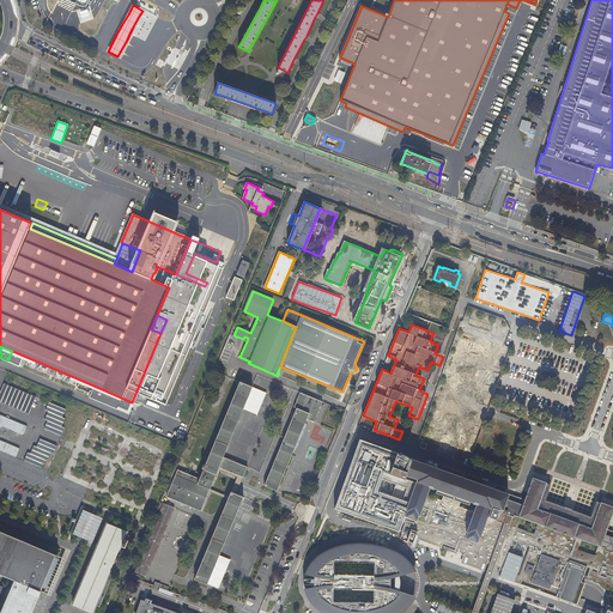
[(210,489),(218,468),(219,466),(240,474),(244,477),(248,467),(224,456),(253,387),(241,382),(205,465),(204,465),(202,468),(204,468),(200,478),(178,469),(168,496),(201,510),(208,492),(210,489)]
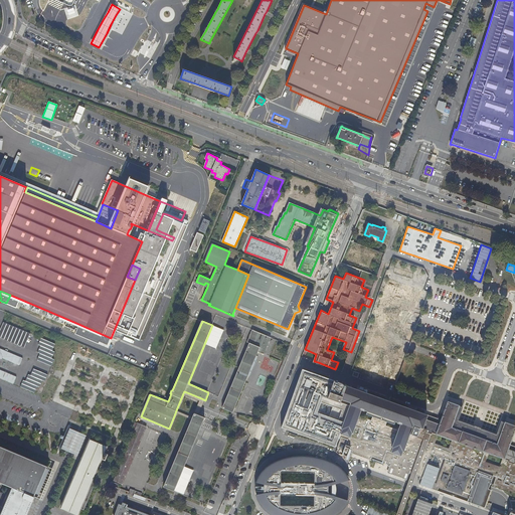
[(3,322),(0,329),(0,337),(23,348),(30,334),(3,322)]
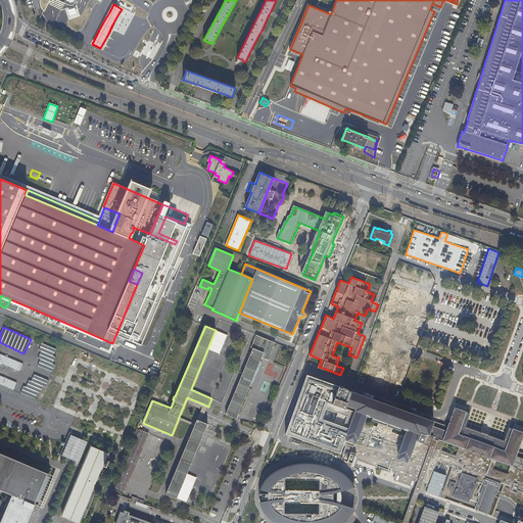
[(112,343),(80,329),(78,334),(110,347),(112,343)]
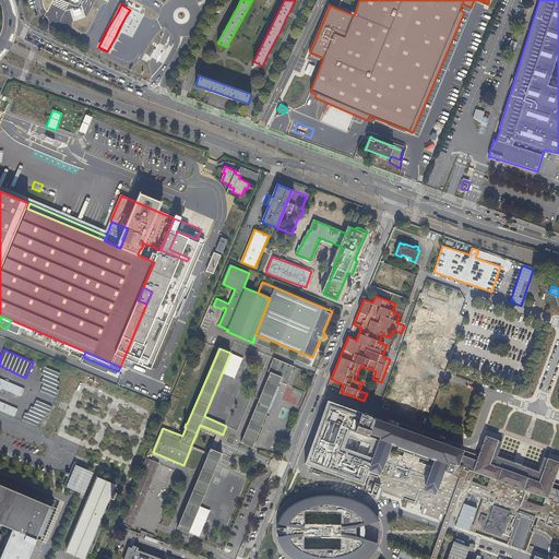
[(281,381),(287,384),(295,366),(274,358),(269,371),(271,372),(241,442),(253,447),(281,381)]
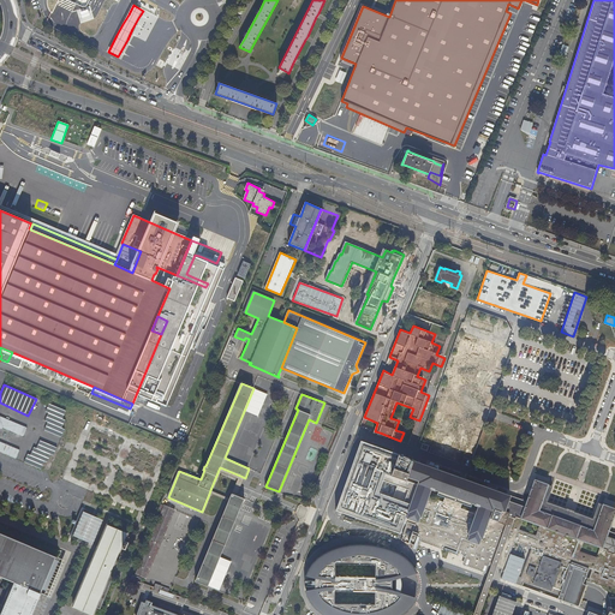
[(51,405),(47,412),(48,413),(45,421),(46,422),(43,430),(60,437),(63,429),(61,429),(65,421),(64,419),(67,412),(51,405)]
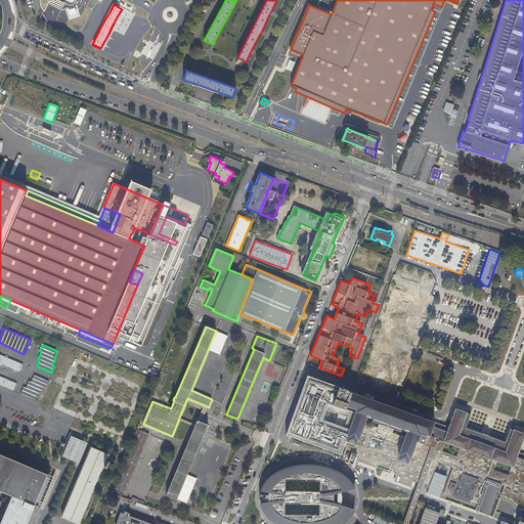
[(0,355),(0,365),(1,366),(1,364),(19,373),(23,365),(0,355)]
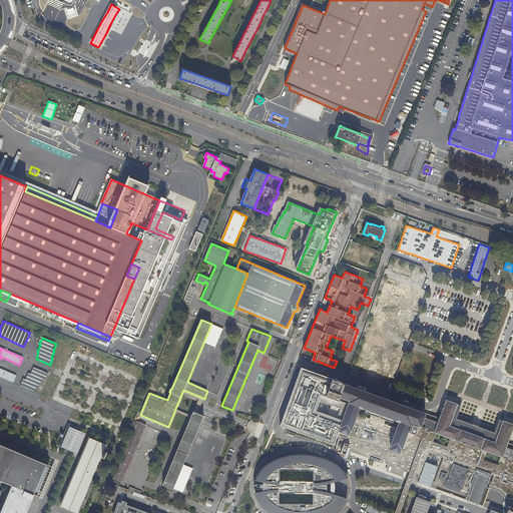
[(102,370),(79,360),(72,374),(96,384),(102,370)]
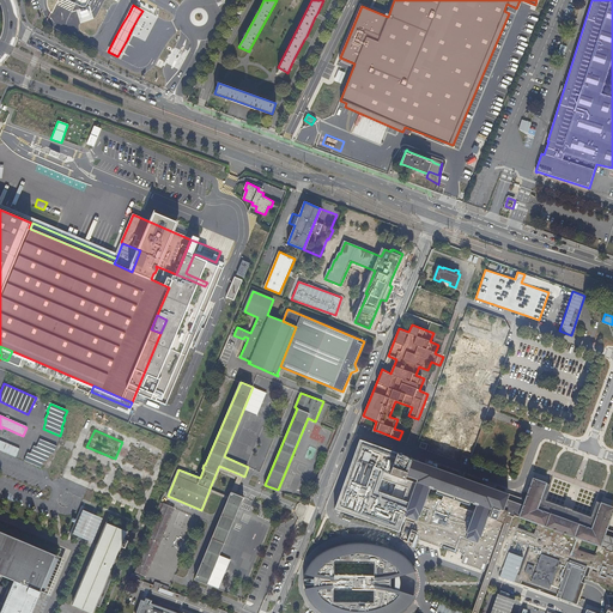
[(38,438),(35,447),(34,445),(30,454),(28,453),(24,461),(41,469),(44,461),(47,461),(50,453),(52,454),(55,445),(38,438)]
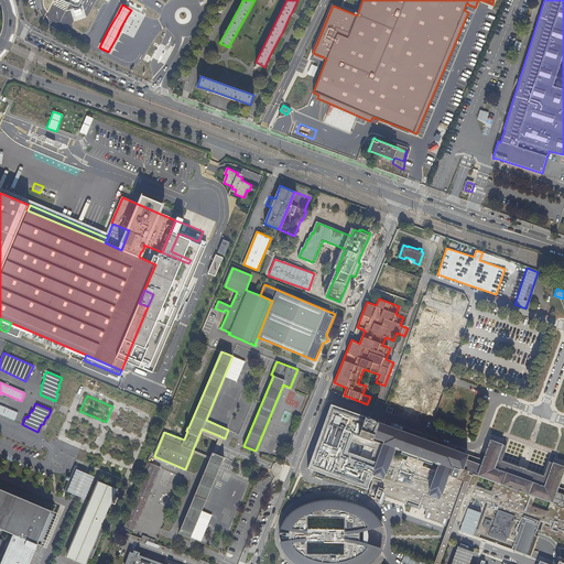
[(0,405),(0,414),(14,421),(18,413),(0,405)]
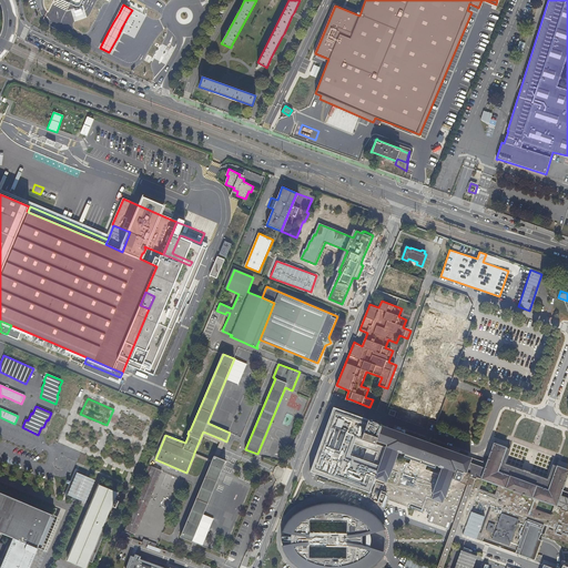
[(361,437),(366,423),(332,412),(311,472),(340,483),(348,458),(351,459),(352,456),(350,455),(353,445),(355,446),(356,443),(354,442),(356,436),(361,437)]
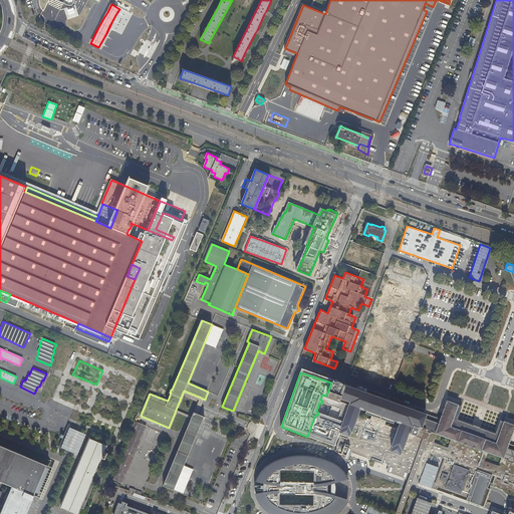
[(111,374),(105,389),(129,399),(135,384),(111,374)]
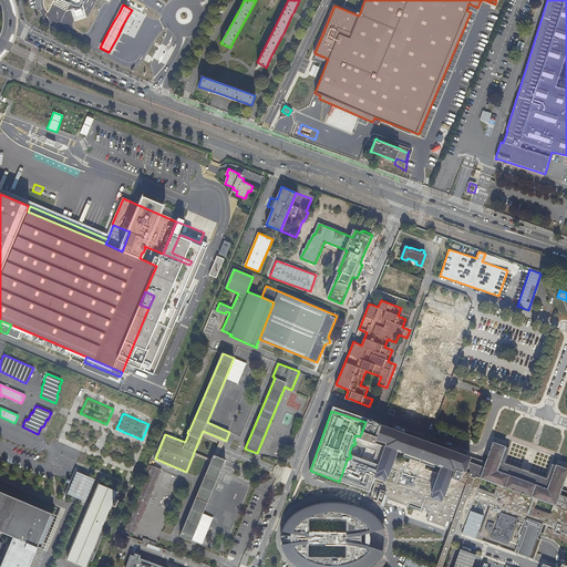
[(457,524),(463,526),(473,500),(488,505),(492,506),(481,537),(518,550),(516,554),(533,559),(539,539),(536,538),(542,525),(545,526),(542,534),(566,543),(566,492),(560,490),(566,472),(566,468),(555,465),(548,485),(497,466),(505,447),(505,446),(493,442),(485,462),(459,453),(457,451),(451,449),(450,449),(402,432),(401,430),(395,428),(393,429),(367,419),(366,422),(360,436),(356,435),(353,441),(356,442),(354,445),(352,444),(349,454),(351,455),(350,459),(348,457),(339,482),(351,486),(349,492),(354,493),(357,488),(368,492),(371,482),(373,483),(370,493),(377,495),(374,501),(379,502),(380,501),(380,500),(381,500),(381,498),(382,497),(382,496),(383,495),(387,496),(385,500),(406,507),(409,503),(425,508),(424,512),(430,514),(428,521),(444,527),(446,519),(452,522),(457,524)]
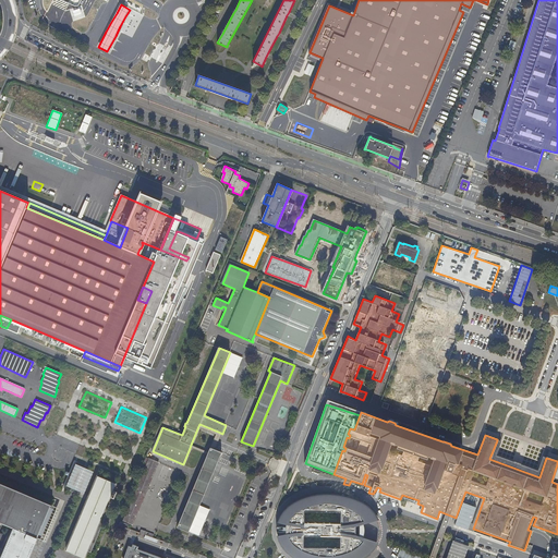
[(217,434),(218,432),(199,424),(198,426),(217,434)]
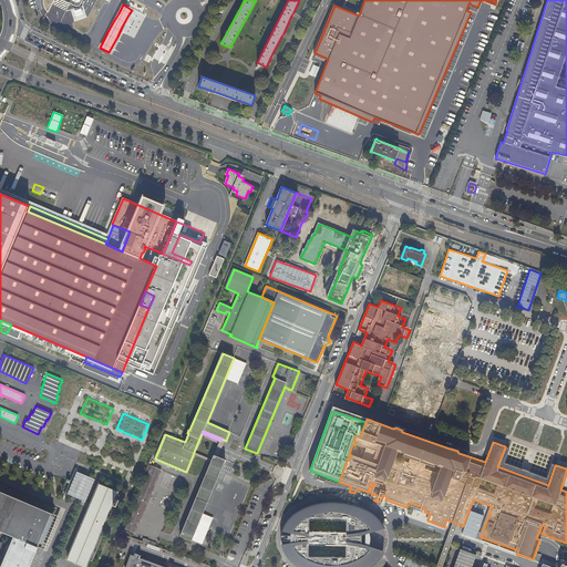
[(202,433),(194,452),(213,460),(214,455),(220,441),(202,433)]
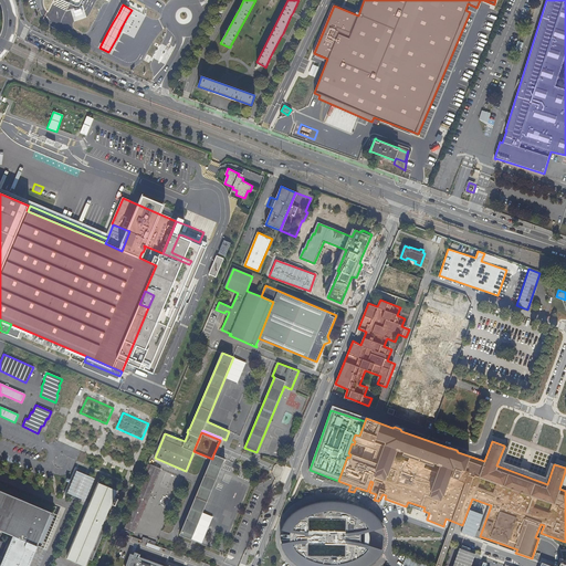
[(221,438),(220,440),(213,454),(219,456),(226,440),(221,438)]
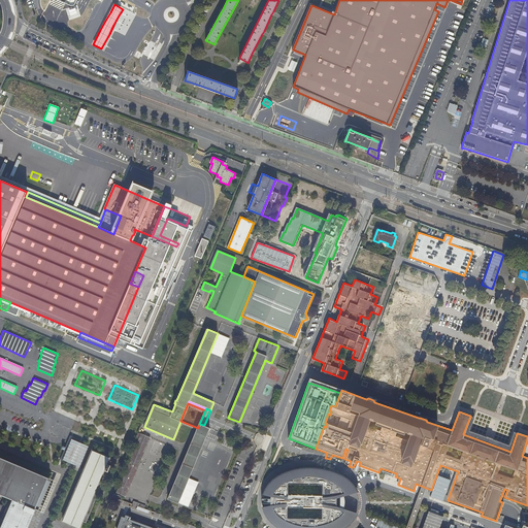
[(510,452),(517,433),(514,432),(508,446),(490,438),(469,431),(474,418),(470,417),(463,434),(510,452)]
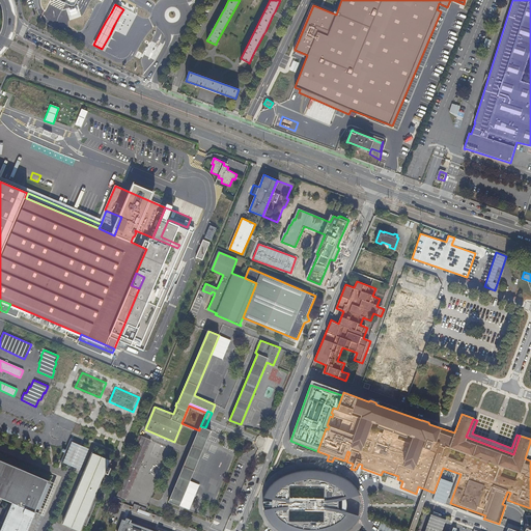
[(182,423),(180,426),(198,432),(199,430),(182,423)]
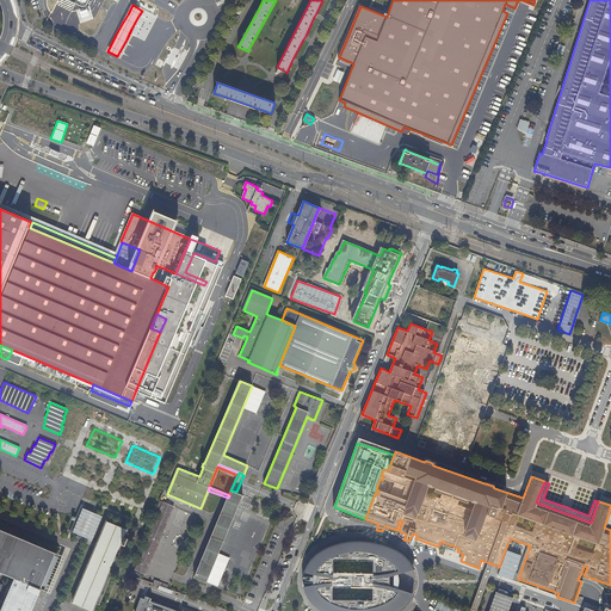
[(244,495),(236,492),(230,491),(229,495),(228,498),(195,576),(207,581),(244,495)]
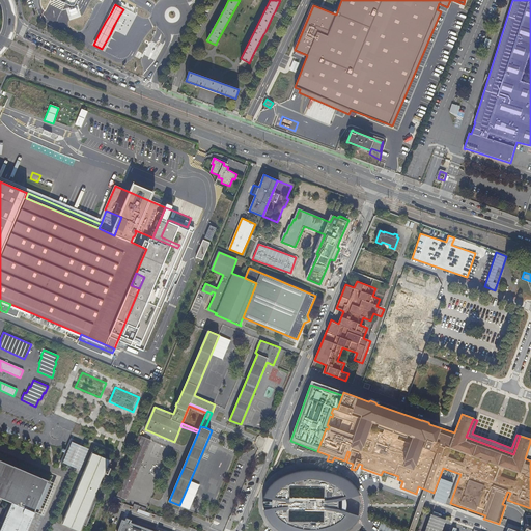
[(96,435),(84,429),(81,437),(93,442),(96,435)]
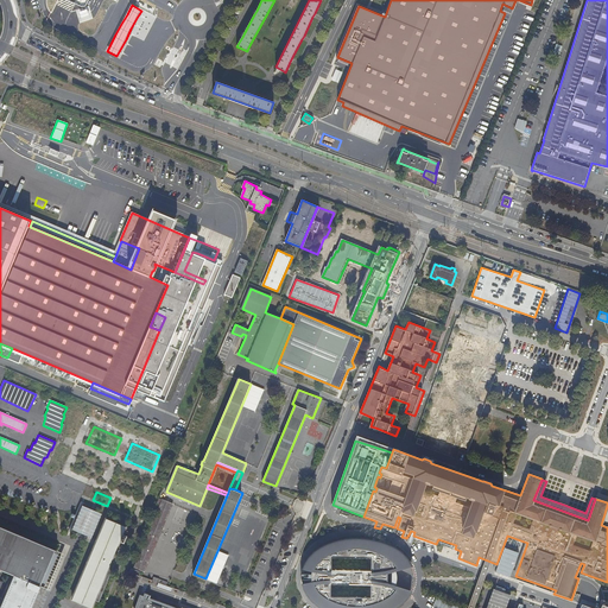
[(135,568),(145,571),(173,505),(164,500),(135,568)]
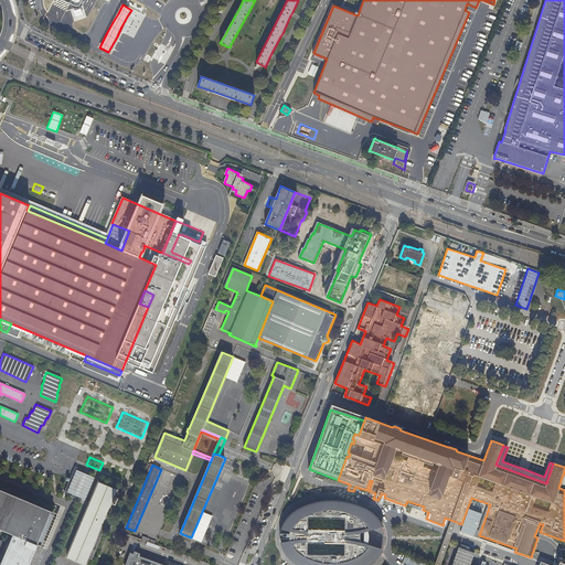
[(75,470),(66,491),(85,499),(94,477),(75,470)]
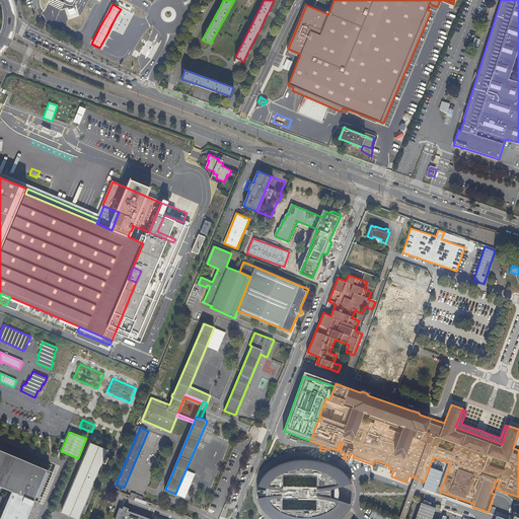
[(83,514),(99,476),(100,474),(96,473),(101,462),(105,464),(107,458),(103,456),(106,450),(89,443),(79,468),(61,512),(77,518),(80,512),(83,514)]
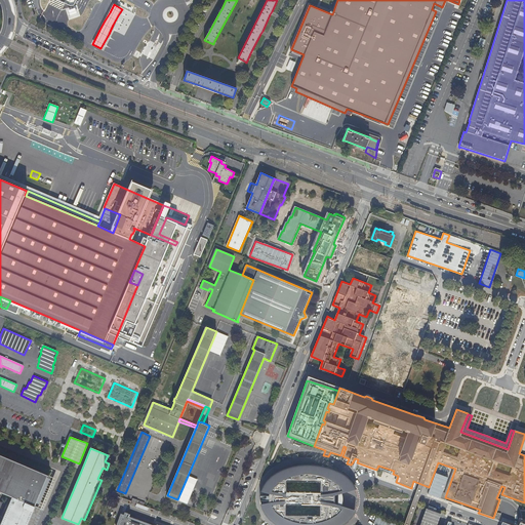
[(0,524),(26,524),(48,475),(0,454),(0,524)]
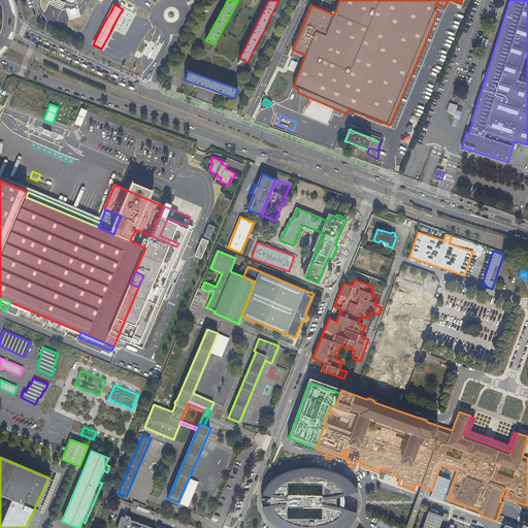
[(339,527),(340,527),(342,527),(343,526),(344,526),(344,525),(345,525),(348,523),(349,522),(350,522),(352,519),(354,517),(354,516),(338,508),(339,496),(355,490),(354,489),(352,485),(351,484),(349,481),(348,480),(347,480),(345,479),(344,477),(340,475),(338,474),(337,474),(336,473),(334,472),(332,471),(331,471),(329,470),(328,470),(321,469),(320,468),(319,468),(311,467),(304,467),(303,467),(298,468),(296,468),(290,469),(282,472),(281,473),(279,473),(278,474),(276,475),(275,476),(273,477),(271,480),(270,481),(269,482),(267,484),(266,486),(265,487),(265,488),(264,491),(263,493),(270,495),(270,498),(273,498),(273,503),(270,503),(270,505),(263,507),(264,512),(265,514),(266,516),(270,520),(273,523),(275,524),(279,527),(282,527),(339,527)]
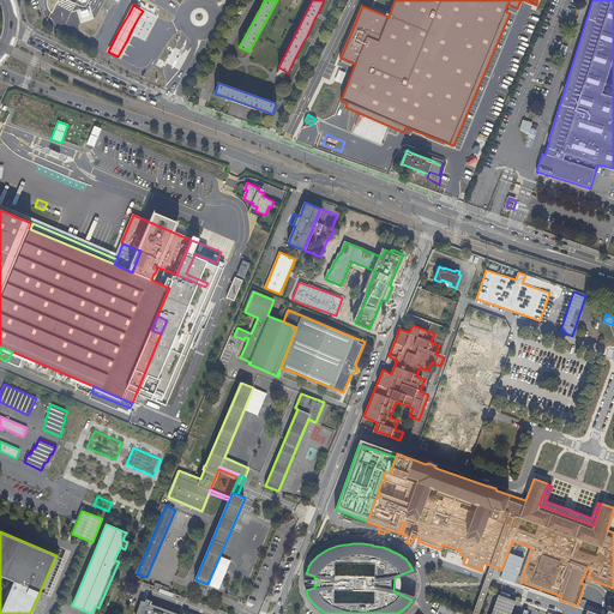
[(533,548),(529,547),(517,581),(521,582),(533,548)]
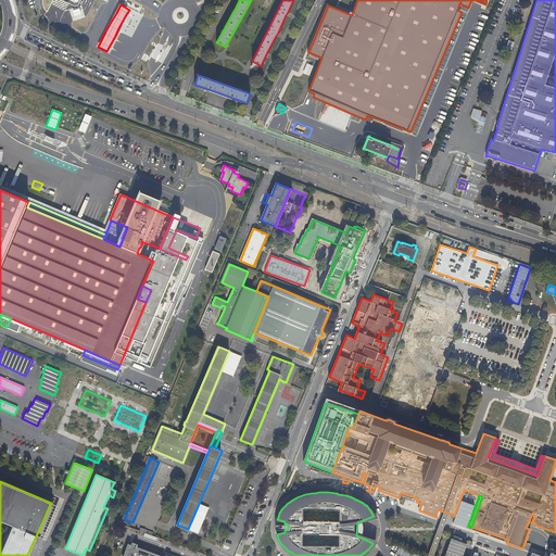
[(459,501),(454,516),(452,523),(465,528),(472,505),(459,501)]
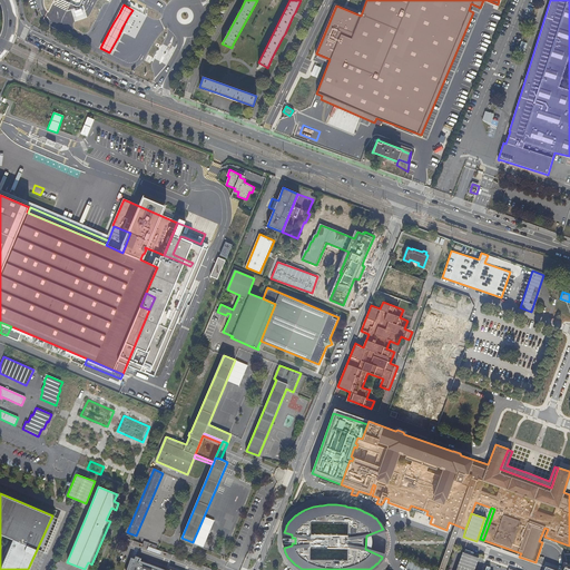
[(436,569),(443,569),(459,527),(454,524),(436,569)]
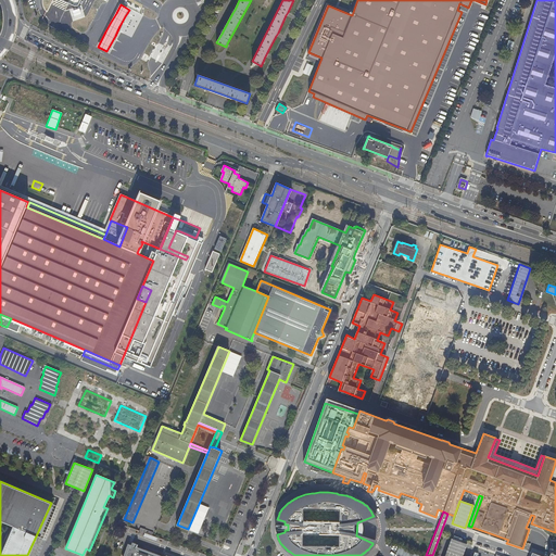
[(129,522),(119,520),(118,525),(124,526),(123,530),(136,534),(137,530),(128,527),(129,522)]
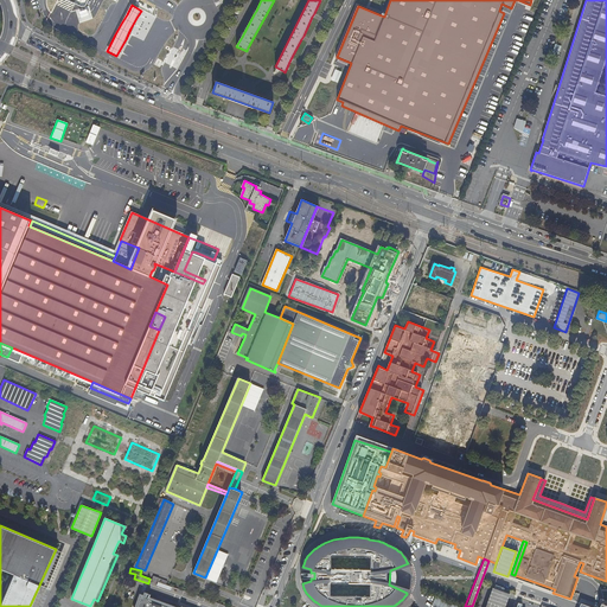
[(152,581),(158,582),(157,587),(167,588),(168,580),(153,577),(152,581)]
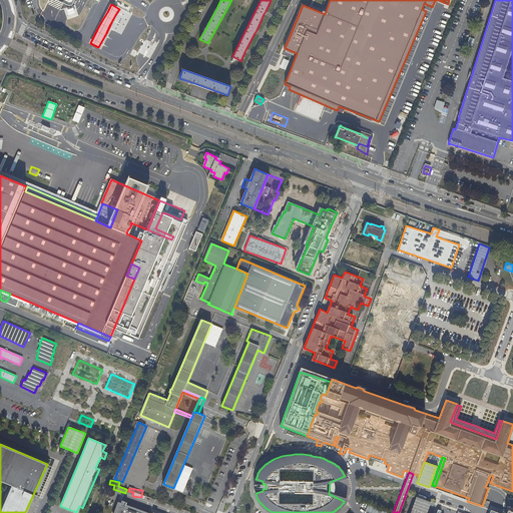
[(425,512),(430,502),(415,497),(409,512),(460,512),(457,511),(456,512),(425,512)]
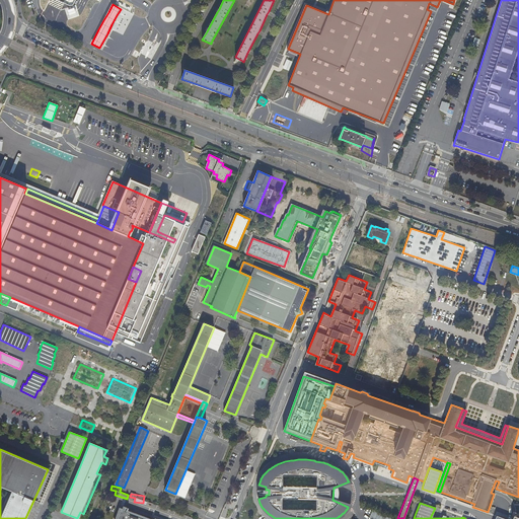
[(116,518),(158,518),(155,518),(154,518),(150,518),(128,510),(129,509),(127,508),(124,507),(123,510),(120,509),(116,518)]
